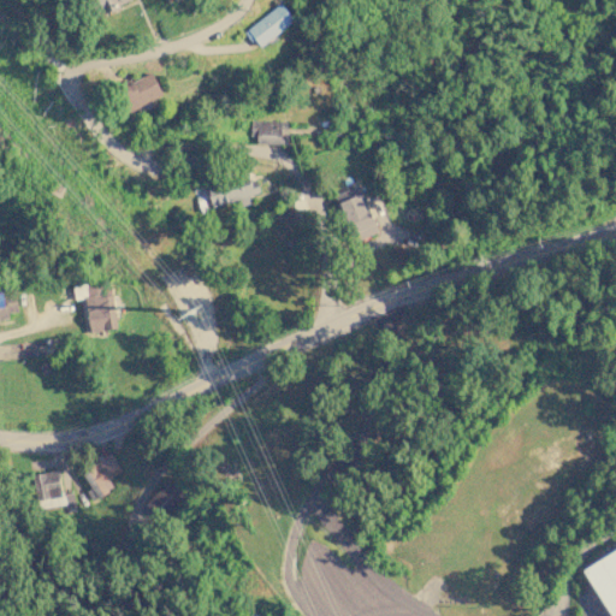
[(90,0),(96,13),(131,0),(90,0)]
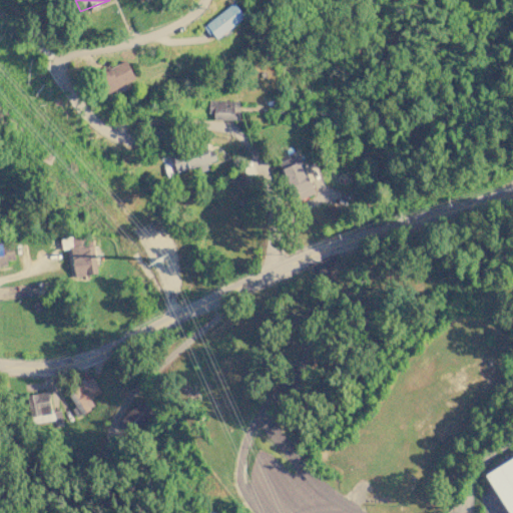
[(244,16),(233,2),(203,25),(215,39),(244,16)]
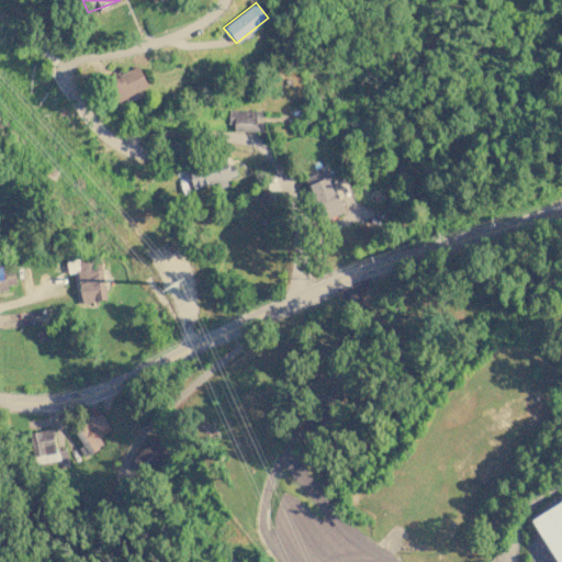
[(138,94),(136,91),(147,87),(139,66),(108,77),(116,102),(138,94)]
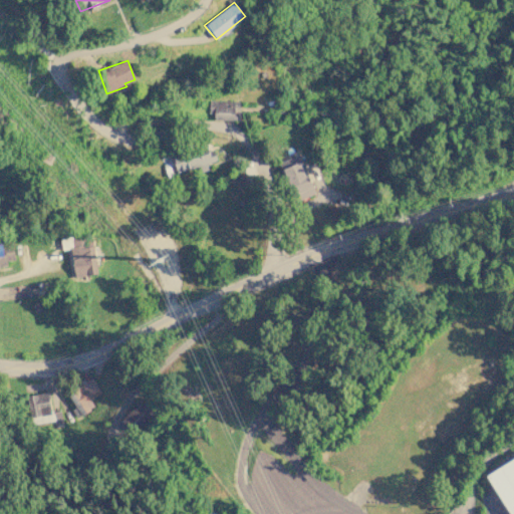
[(240,120),(240,109),(238,109),(238,100),(211,99),(210,119),(240,120)]
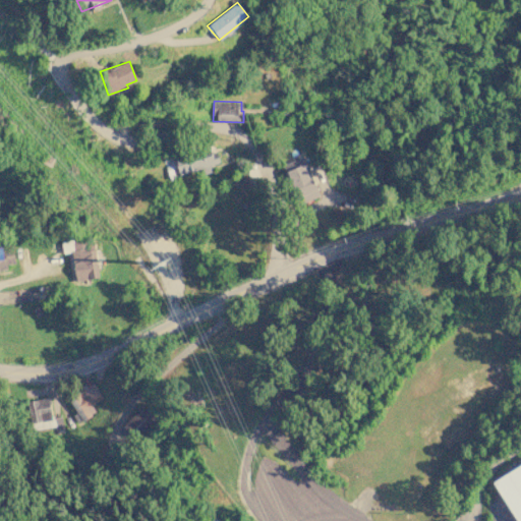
[(178,173),(199,170),(200,174),(212,173),(211,164),(219,163),(218,152),(210,153),(209,149),(175,152),(178,173)]
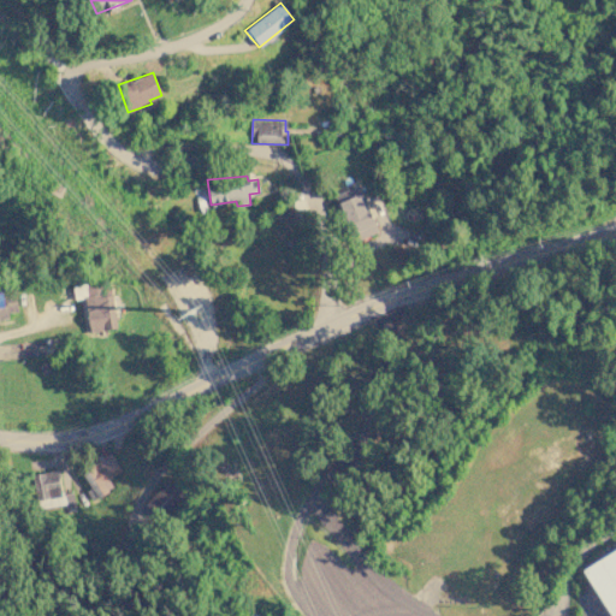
[(377,232),(362,194),(355,196),(350,187),(335,194),(353,241),(377,232)]
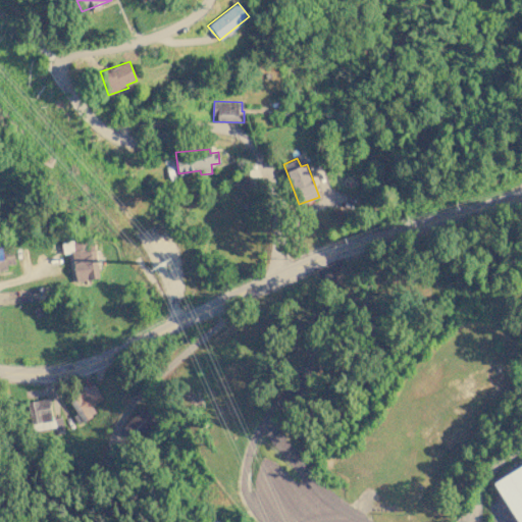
[(99,277),(94,249),(86,250),(84,239),(61,243),(63,253),(71,252),(75,280),(99,277)]
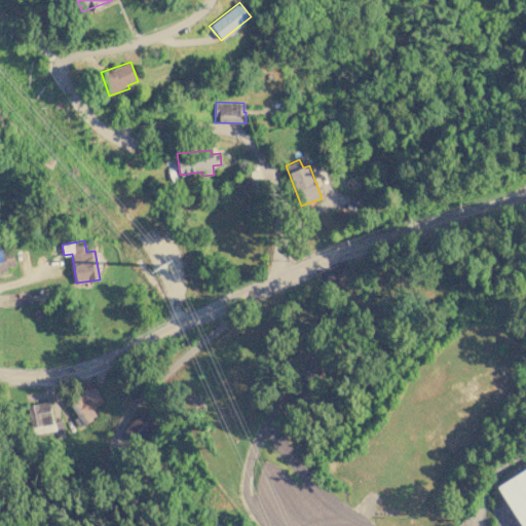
[(15,265),(12,246),(0,247),(0,272),(7,271),(7,267),(15,265)]
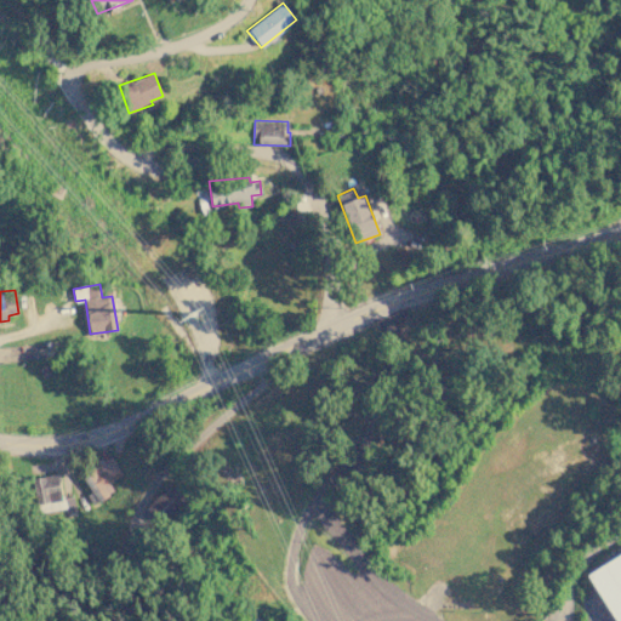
[(109,482),(121,476),(112,456),(79,474),(95,502),(114,491),(109,482)]
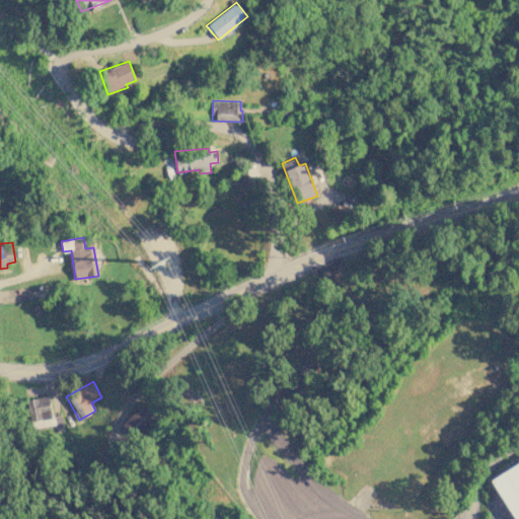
[(54,425),(55,430),(63,429),(61,415),(51,416),(49,396),(27,399),(31,428),(54,425)]
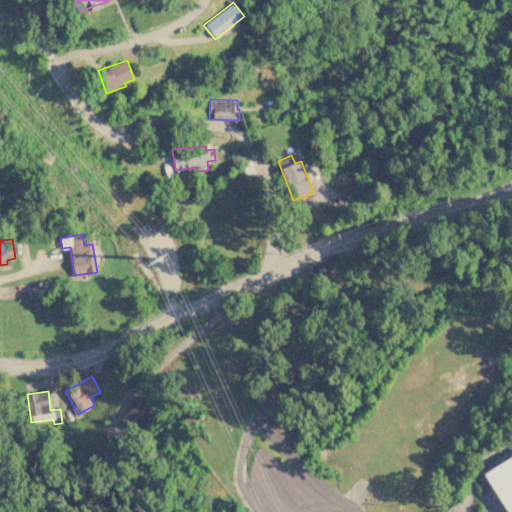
[(119,419),(134,433),(153,414),(138,399),(119,419)]
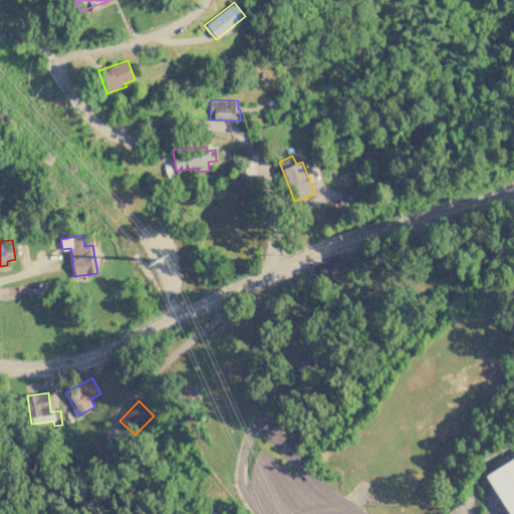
[(513,513),(513,457),(486,474),(509,513),(513,513)]
